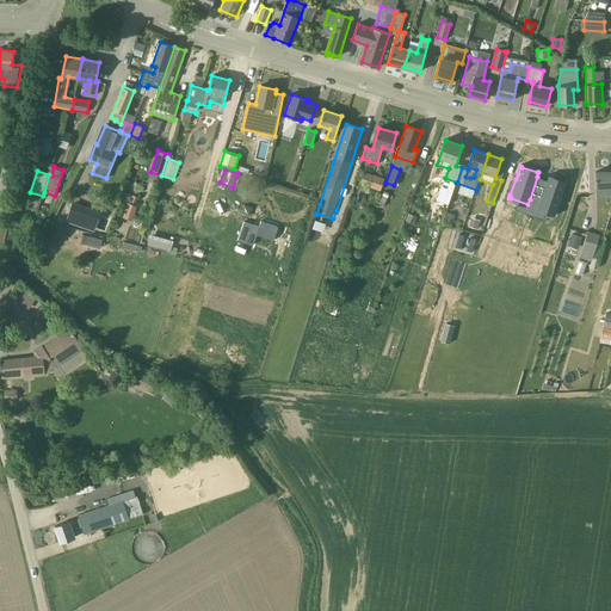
[(610,197),(610,171),(596,172),(597,197),(610,197)]
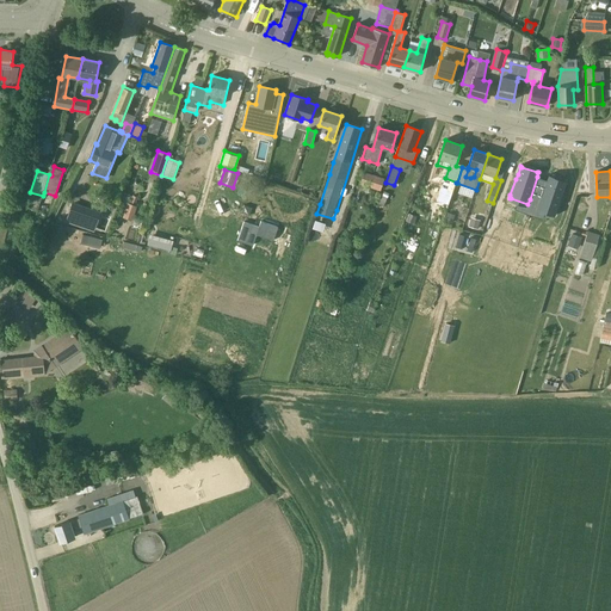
[(364,172),(360,184),(381,191),(384,178),(364,172)]
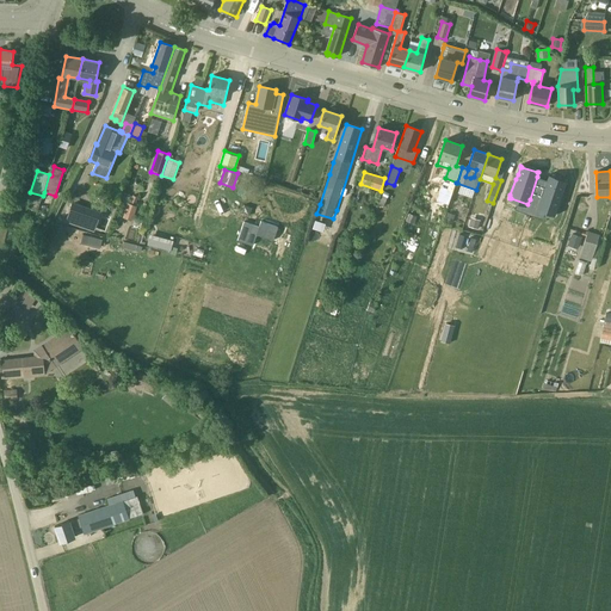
[(547,180),(539,202),(537,208),(555,214),(556,214),(556,211),(561,198),(563,192),(567,181),(566,181),(549,177),(548,176),(547,180)]
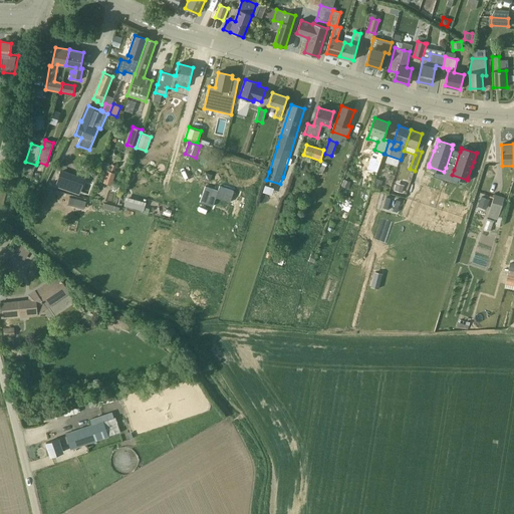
[(450,169),(454,170),(460,152),(456,151),(452,149),(446,168),(449,169),(450,169)]
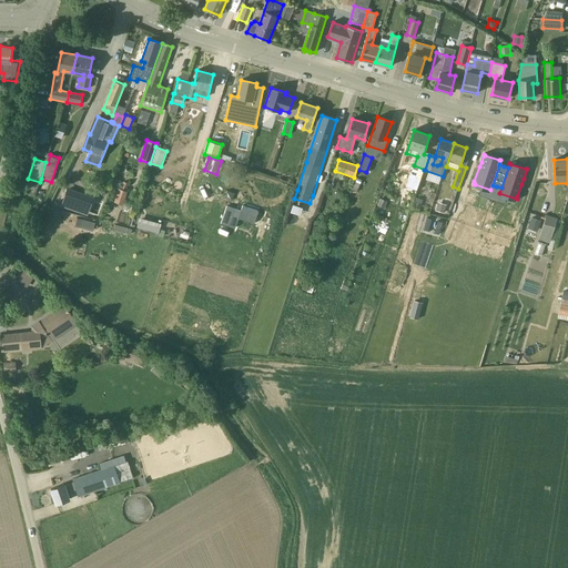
[(362,180),(357,178),(352,189),(357,191),(362,180)]
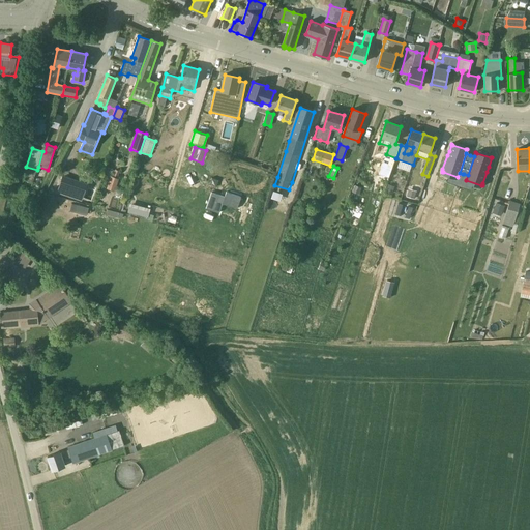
[(59,188),(58,192),(82,200),(87,184),(63,176),(63,177),(57,175),(53,186),(59,188)]
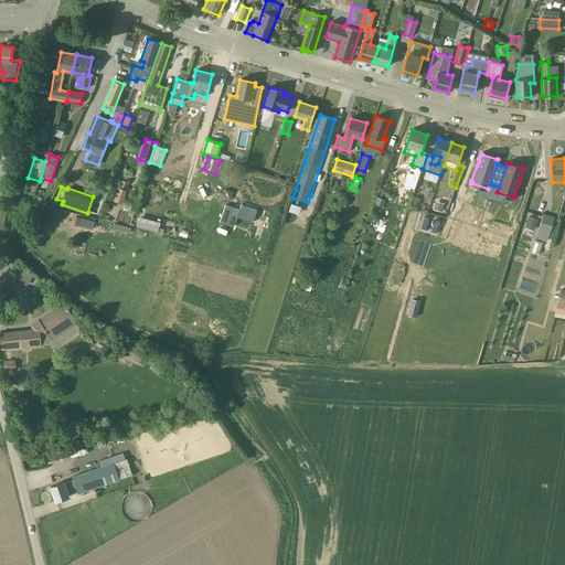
[(422,199),(414,196),(412,204),(418,206),(422,199)]
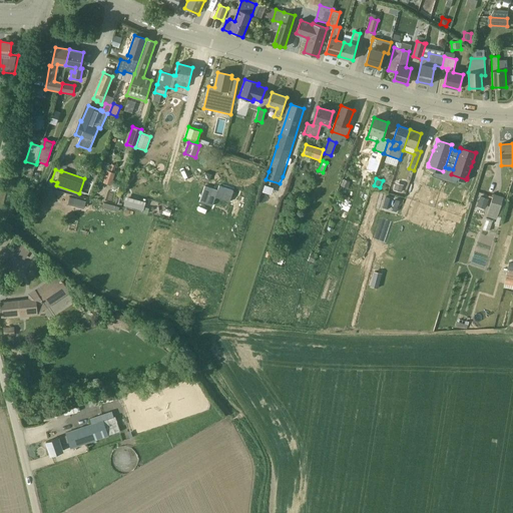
[(348,188),(350,181),(344,179),(341,185),(348,188)]
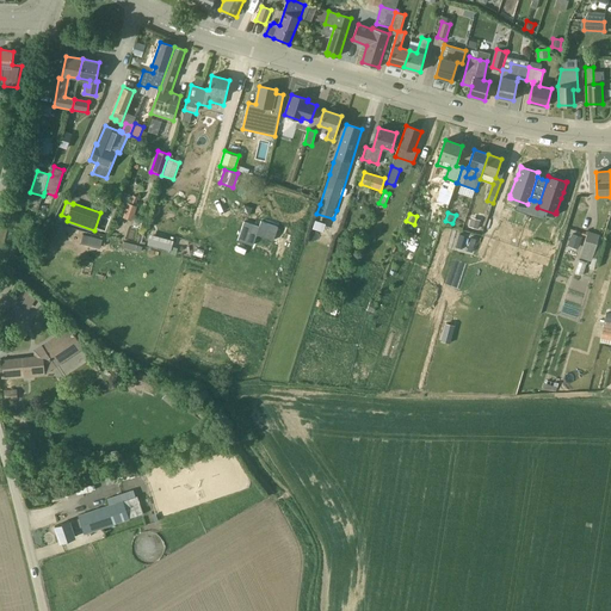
[(481,220),(471,217),(469,227),(479,229),(481,220)]
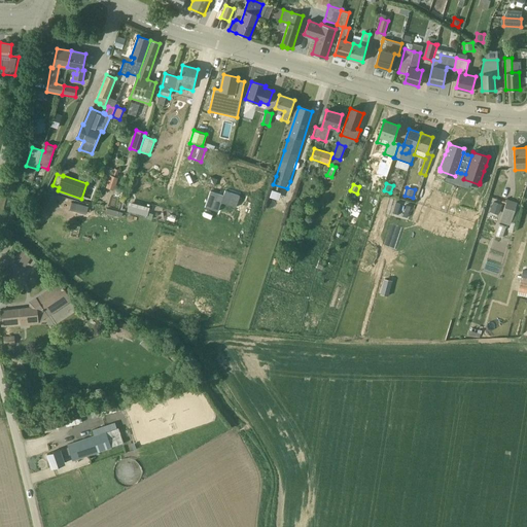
[(272,189),(270,197),(280,200),(282,192),(272,189)]
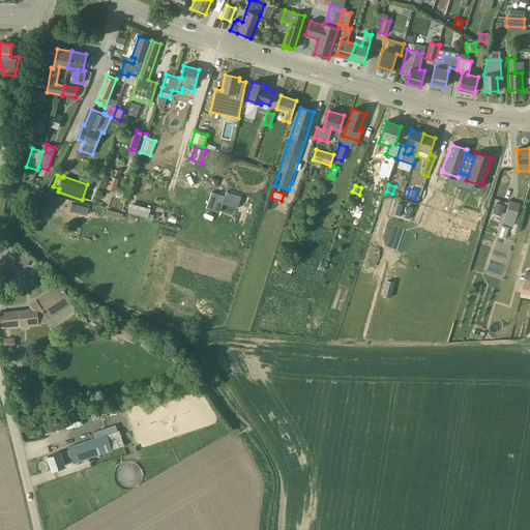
[(225,197),(211,193),(206,208),(219,213),(223,204),(237,209),(241,197),(227,192),(225,197)]
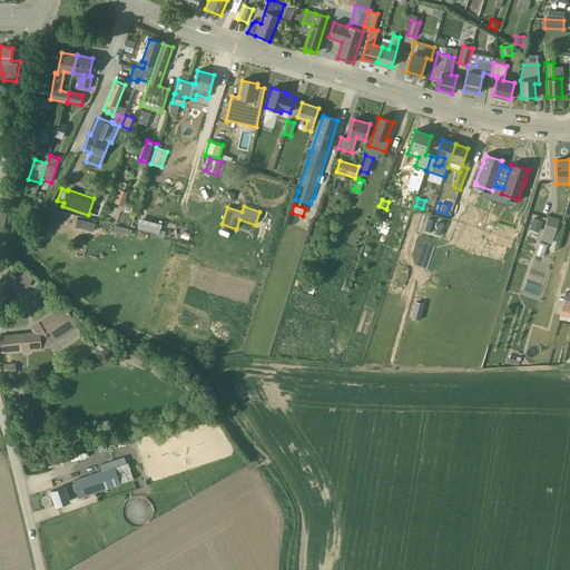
[(468,208),(457,239),(469,244),(481,213),(468,208)]
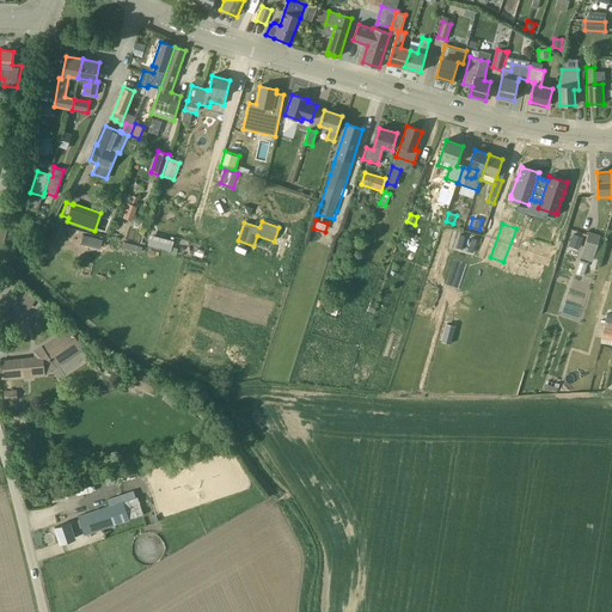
[(601,236),(589,232),(581,258),(592,262),(601,236)]
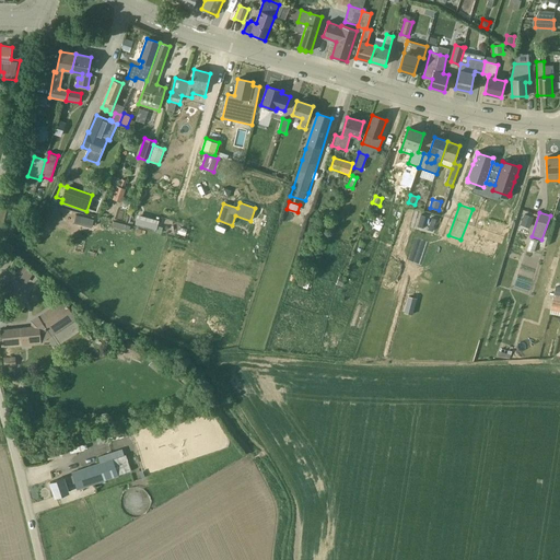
[(533,218),(524,214),(521,225),(529,229),(533,218)]
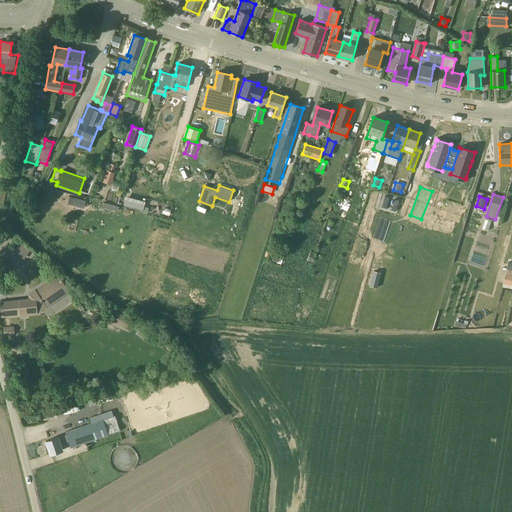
[(145,205),(125,200),(123,206),(143,211),(145,205)]
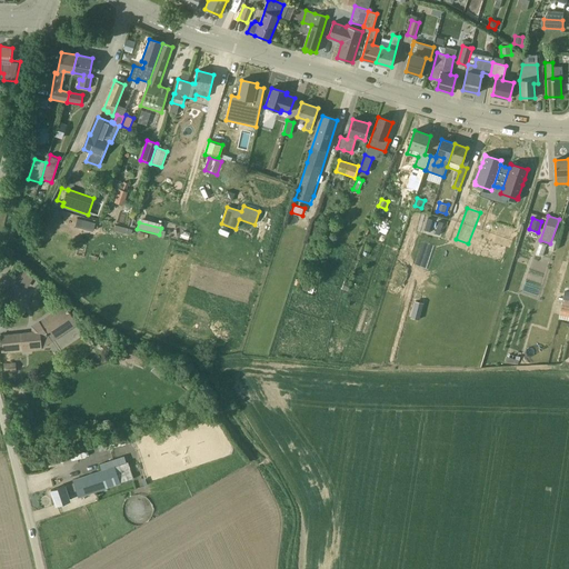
[(182,230),(180,237),(189,240),(190,233),(182,230)]
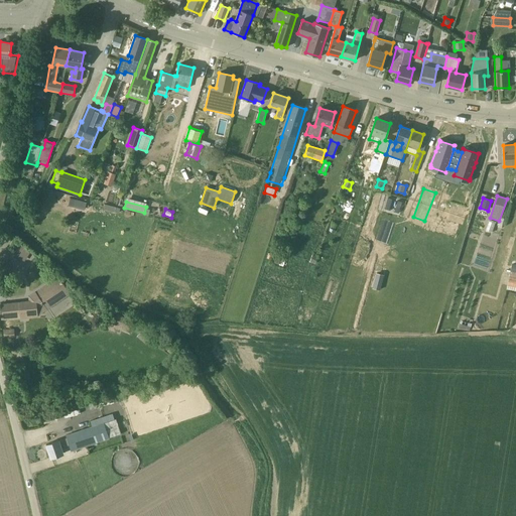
[(487,230),(492,232),(495,222),(490,220),(487,230)]
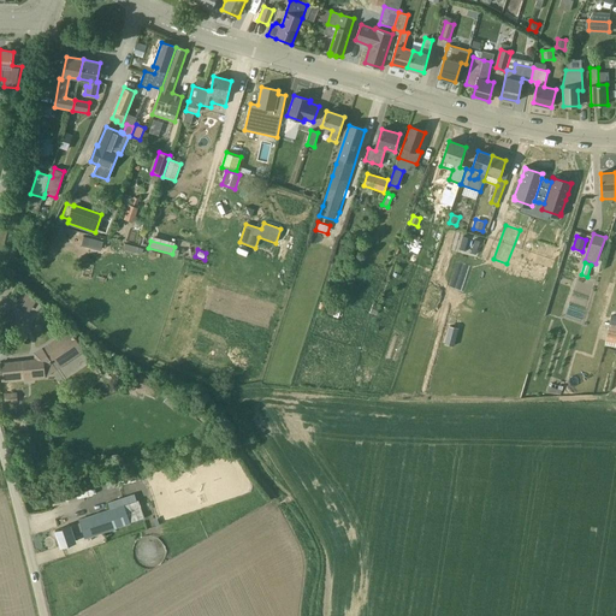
[(25,318),(36,303),(23,292),(12,307),(25,318)]
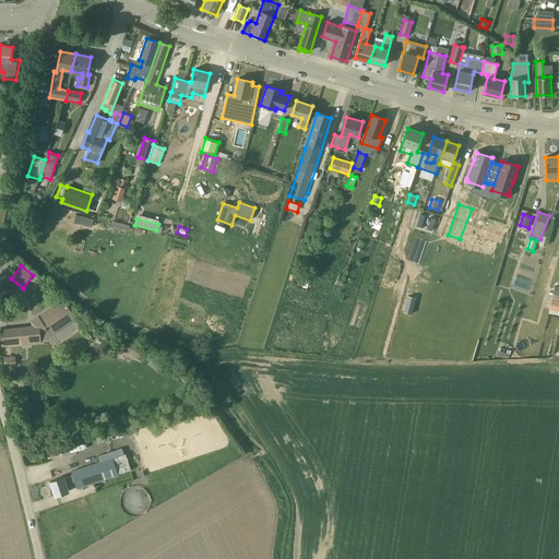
[(551,297),(549,310),(558,311),(558,286),(555,286),(554,292),(551,297)]
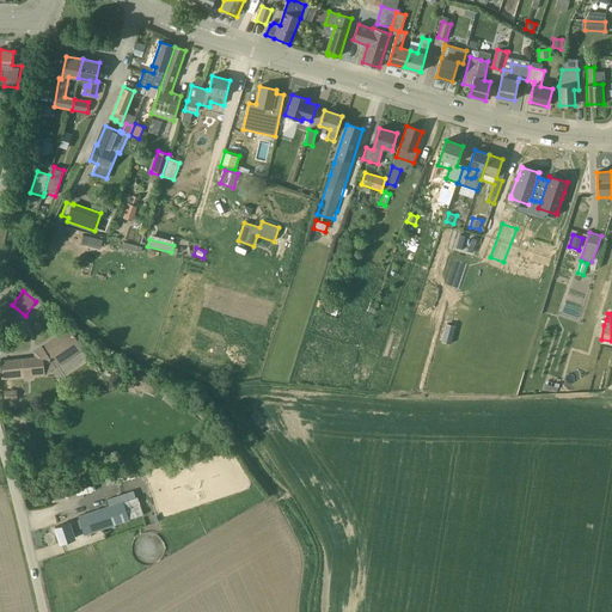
[(59,367),(53,357),(78,341),(71,329),(36,352),(36,359),(1,361),(2,378),(48,374),(59,367)]
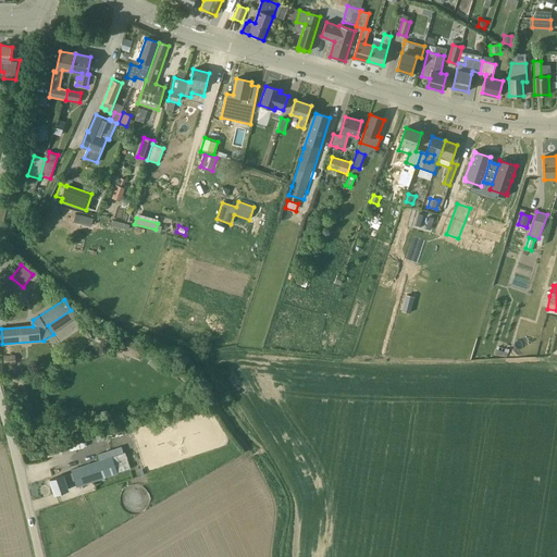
[(128,354),(134,356),(138,346),(134,344),(123,338),(119,348),(128,354)]
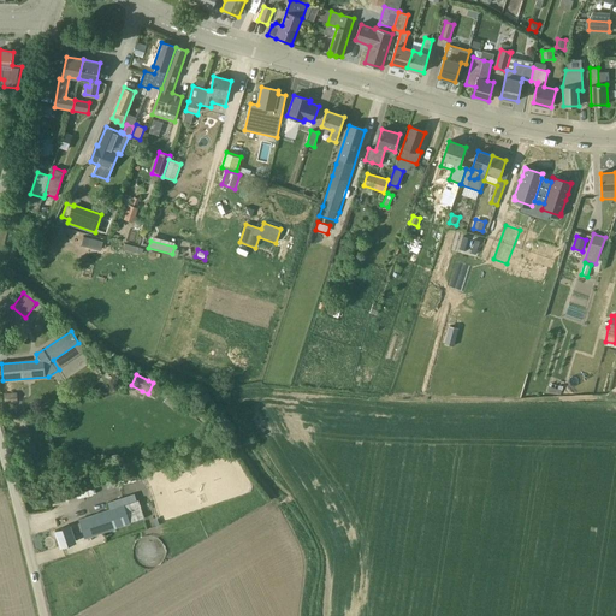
[(7,404),(18,403),(17,392),(6,394),(7,404)]
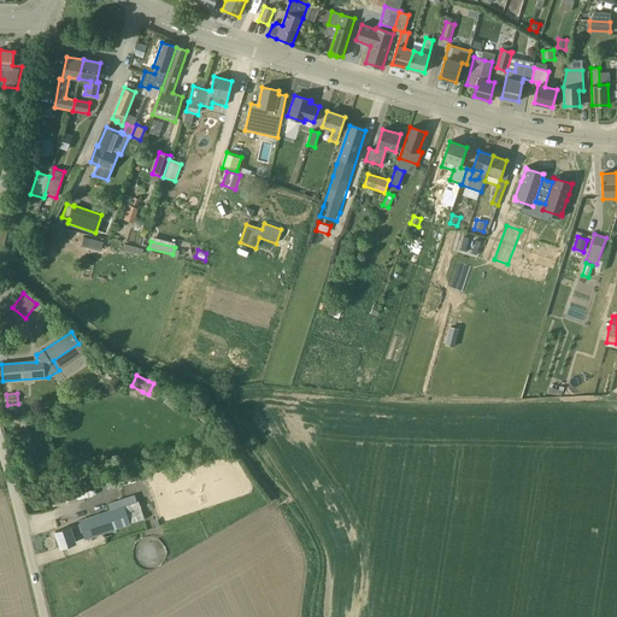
[(137,501),(124,505),(131,524),(145,519),(139,501),(137,501)]
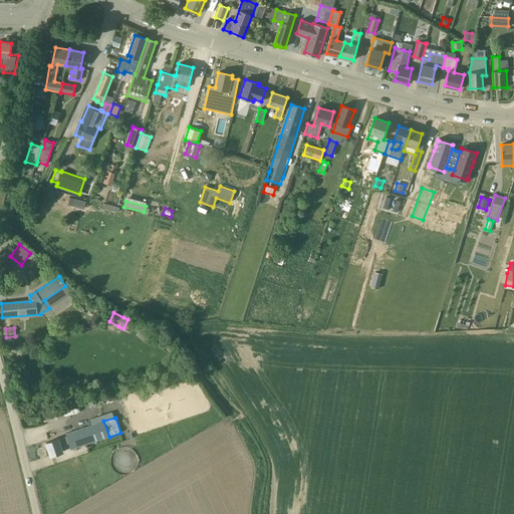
[(94,442),(108,437),(103,421),(65,434),(66,437),(59,439),(46,443),(51,456),(63,452),(61,446),(68,443),(71,450),(85,445),(94,442)]
